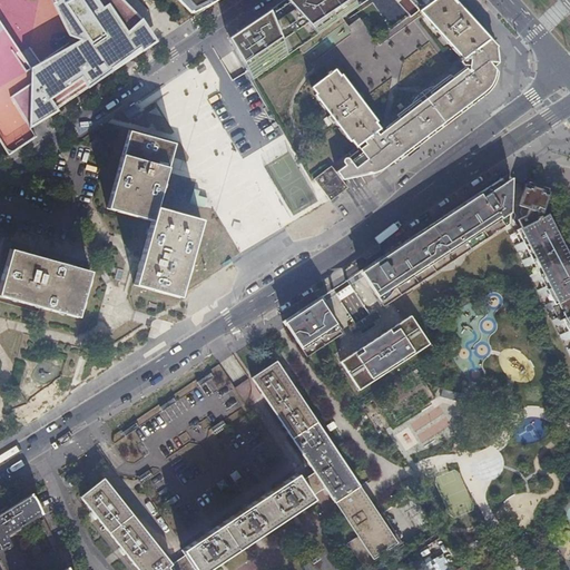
[(0,0),(0,141),(8,156),(35,138),(29,128),(139,53),(123,28),(134,20),(120,0),(108,0),(102,5),(99,0),(75,0),(76,6),(104,46),(42,87),(29,68),(0,23),(0,0)]
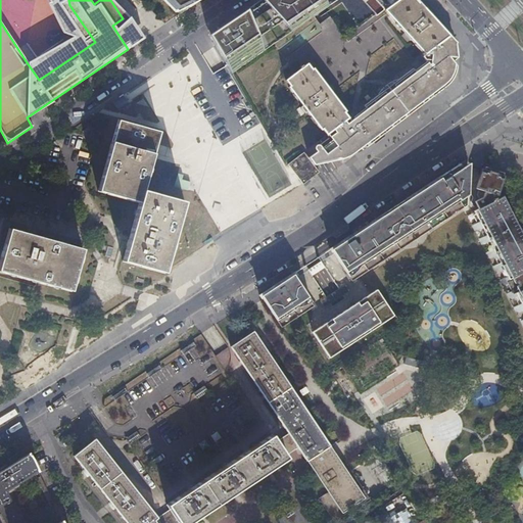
[(48,0),(70,34),(27,62),(39,80),(95,42),(69,5),(68,0),(48,0)]
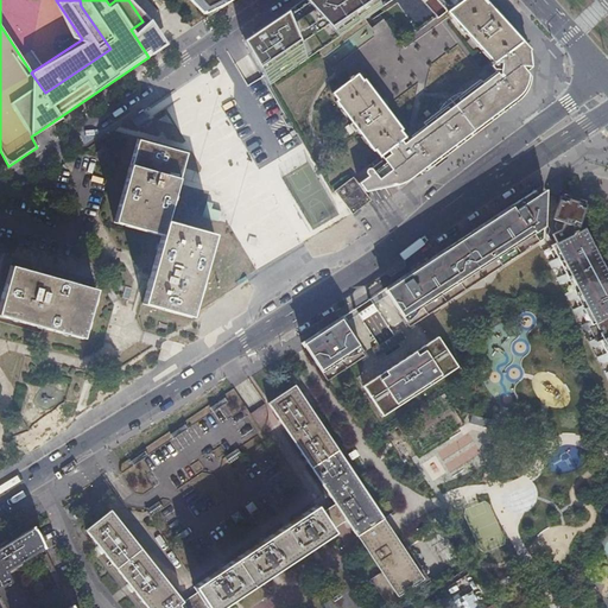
[(152,20),(131,0),(128,0),(143,21),(131,30),(149,57),(164,46),(152,20)]
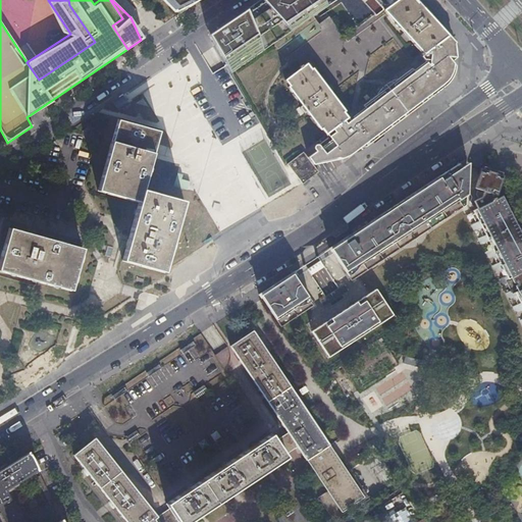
[(199,0),(165,0),(179,13),(199,0)]
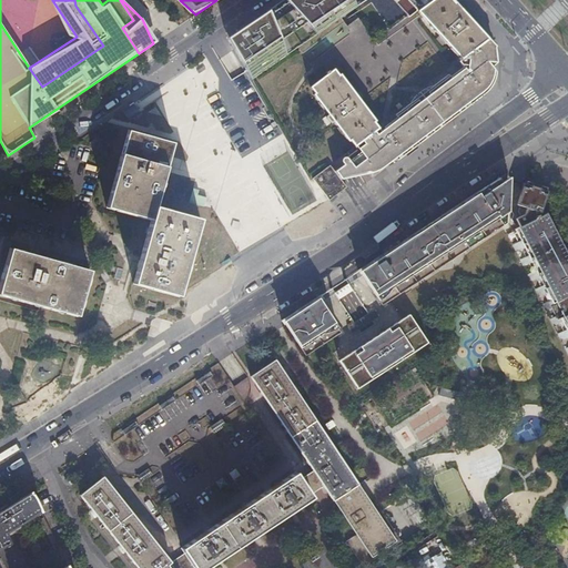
[(365,0),(282,0),(237,30),(243,38),(232,46),(246,71),(251,79),(365,0)]
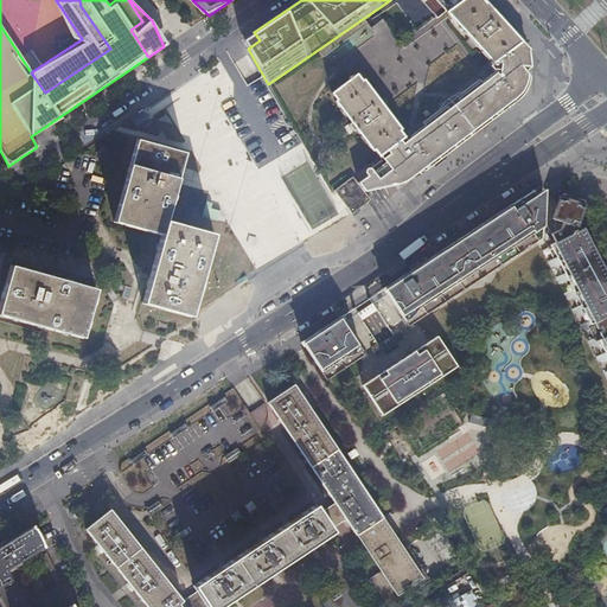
[(356,174),(334,191),(352,213),(374,198),(366,190),(400,184),(401,184),(403,183),(423,168),(426,171),(510,106),(518,100),(521,97),(522,95),(524,94),(525,91),(526,89),(530,77),(530,65),(530,58),(529,51),(530,50),(484,0),(461,0),(447,12),(471,38),(467,42),(473,48),(477,44),(491,61),(490,62),(492,64),(490,65),(496,74),(483,83),(480,80),(423,122),(426,126),(408,139),(401,131),(402,129),(364,78),(363,80),(358,72),(353,76),(351,75),(349,76),(350,78),(332,93),(337,98),(336,100),(352,122),(349,123),(355,132),(357,129),(374,151),(376,149),(381,155),(368,165),(372,172),(360,181),(356,174)]
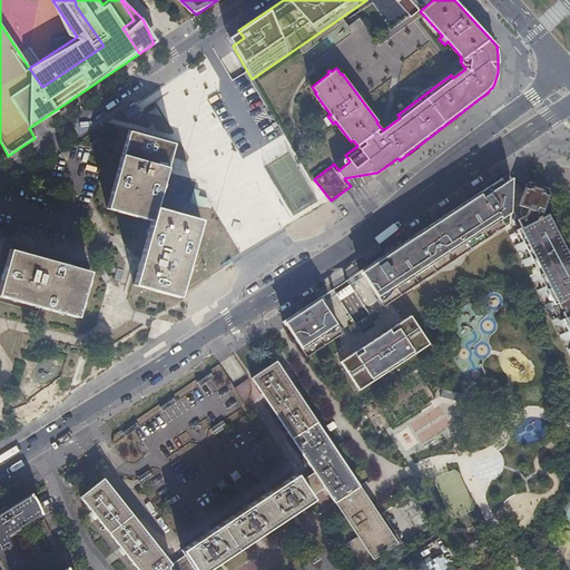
[(396,0),(411,16),(412,17),(420,11),(433,0),(396,0)]
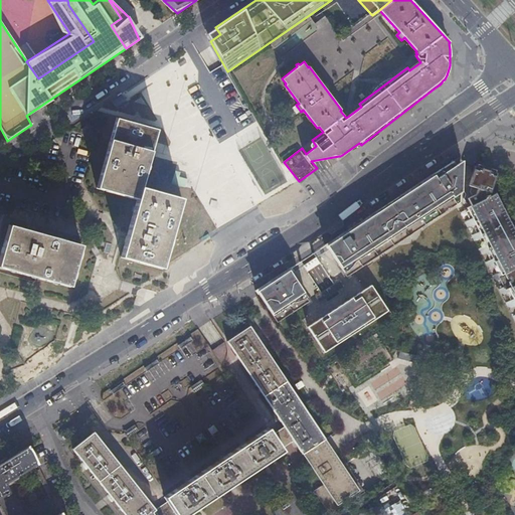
[(326,15),(316,23),(320,28),(330,21),(326,15)]
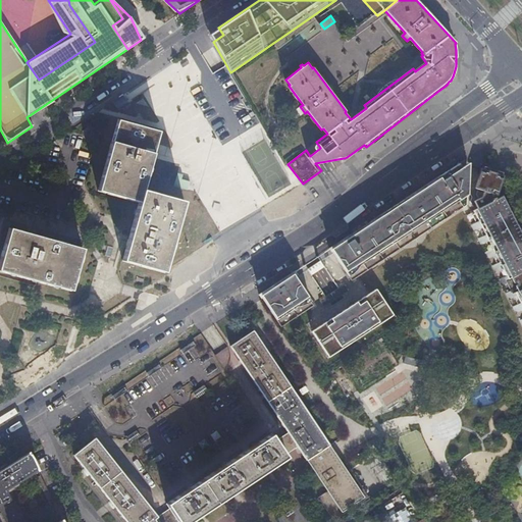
[(213,42),(223,35),(218,28),(208,35),(213,42)]
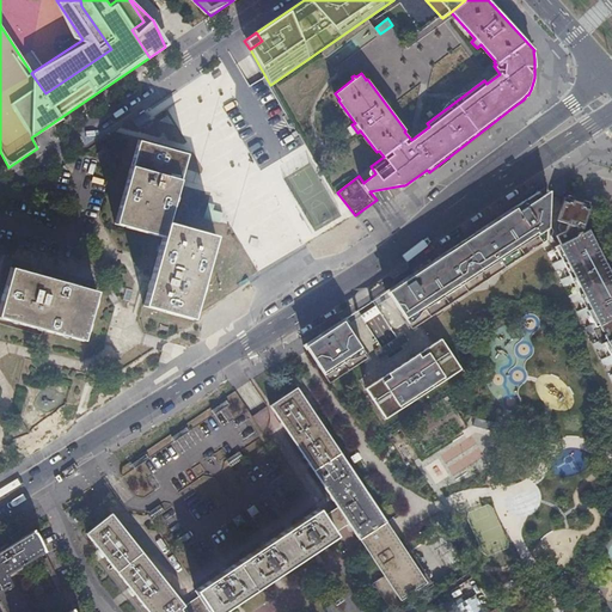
[(187,153),(139,140),(130,170),(178,183),(187,153)]
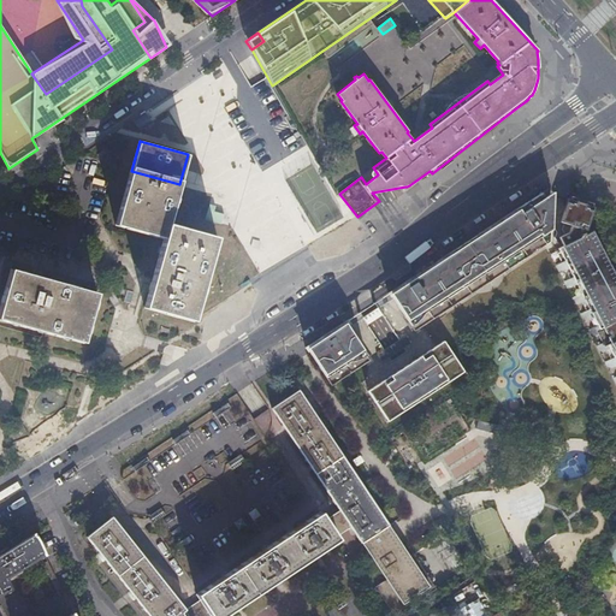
[(116,224),(165,237),(169,224),(179,184),(131,171),(116,224)]
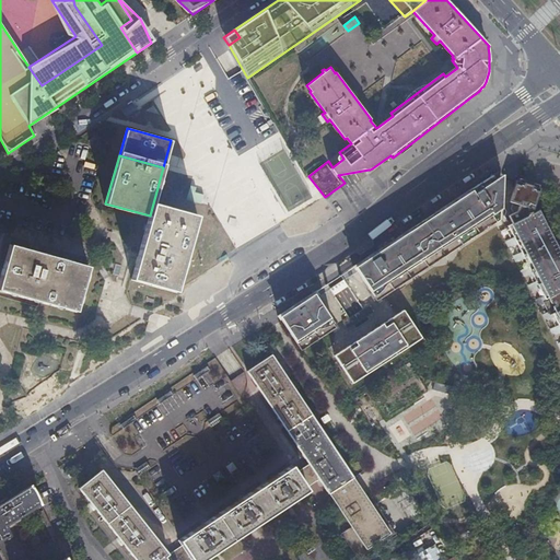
[(502,188),(492,173),(353,263),(376,299),(501,218),(501,211),(499,207),(502,206),(502,188)]
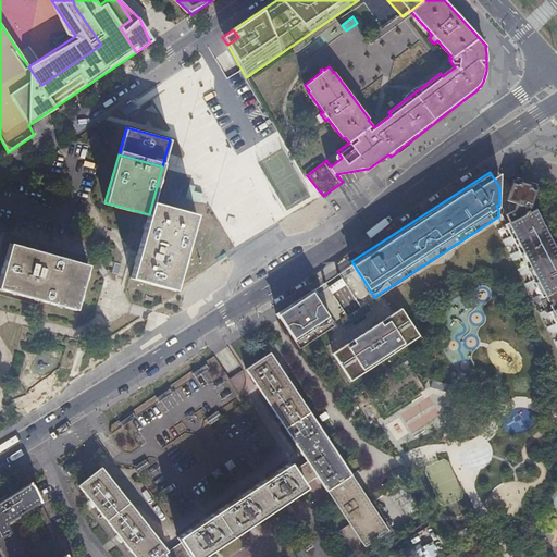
[(508,213),(511,221),(499,227),(556,343),(556,248),(536,208),(533,210),(532,207),(539,187),(515,180),(508,199),(511,200),(509,207),(511,211),(508,213)]
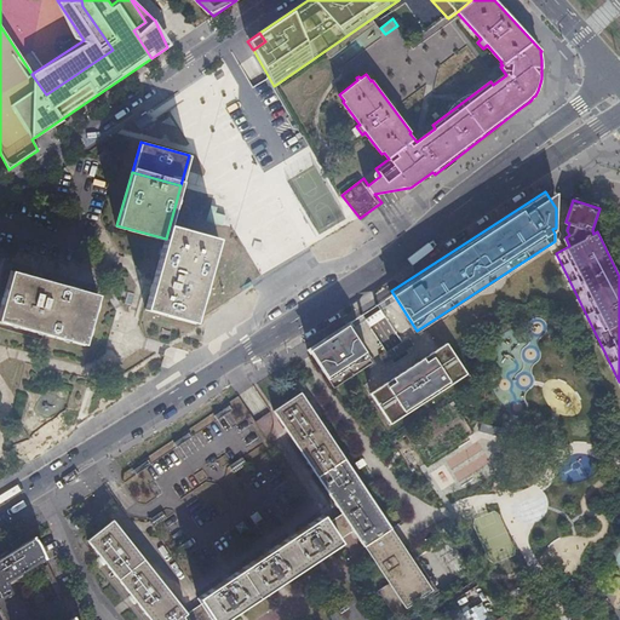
[(219,240),(170,225),(166,239),(145,309),(195,323),(219,240)]
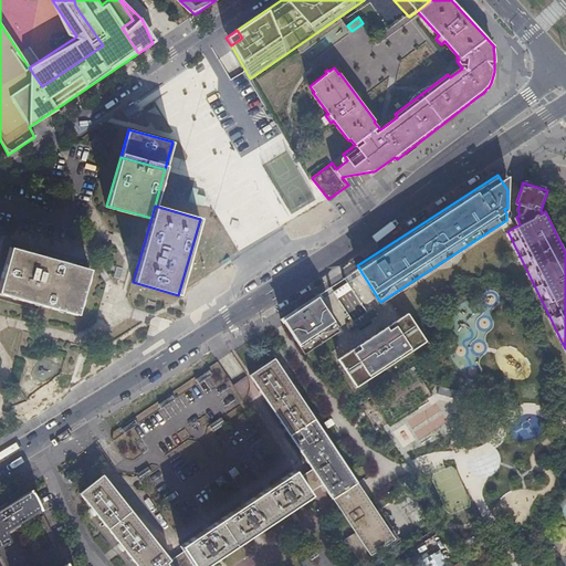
[(308,218),(312,224),(322,220),(318,213),(308,218)]
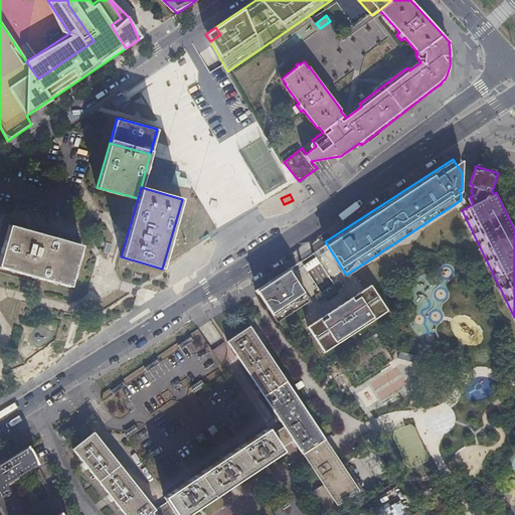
[(273,195),(256,205),(266,219),(282,208),(273,195)]
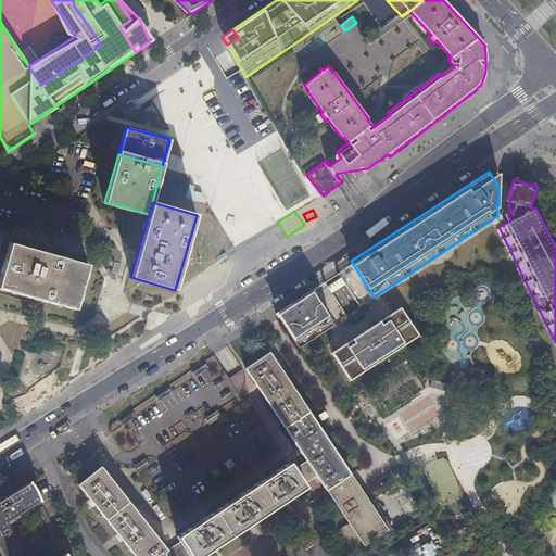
[(0,276),(0,286),(75,307),(87,265),(10,242),(0,276)]
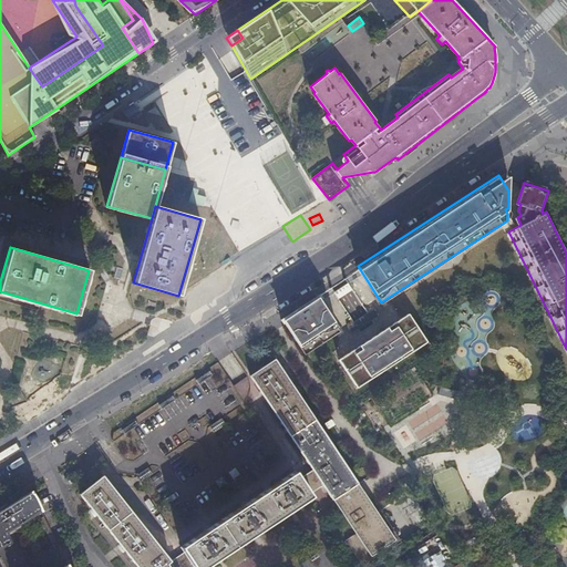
[(307,352),(341,330),(318,294),(282,317),(307,352)]
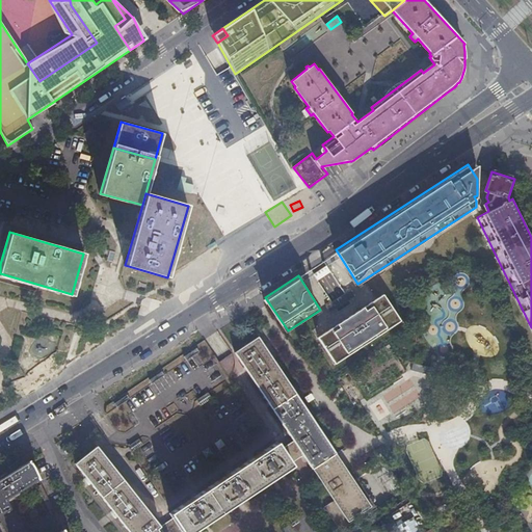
[(355,294),(351,288),(326,304),(330,311),(355,294)]
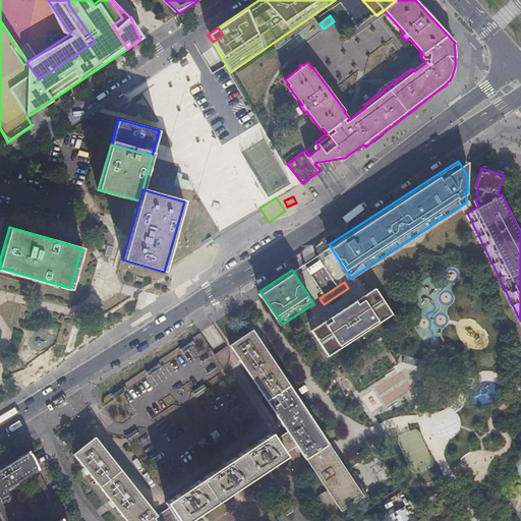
[(375,288),(311,329),(329,355),(393,313),(375,288)]
